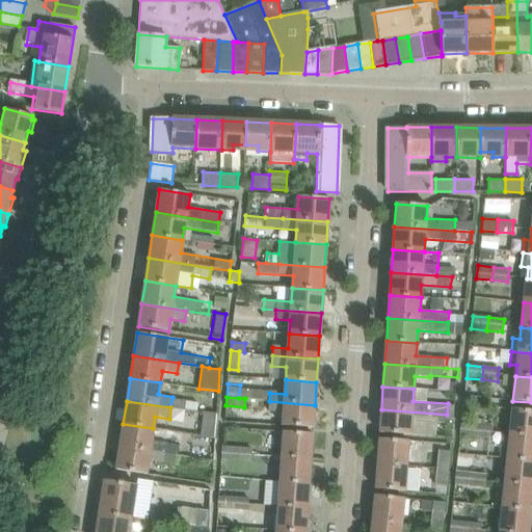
[(313,428),(315,405),(269,401),(268,409),(283,410),(282,426),(313,428)]
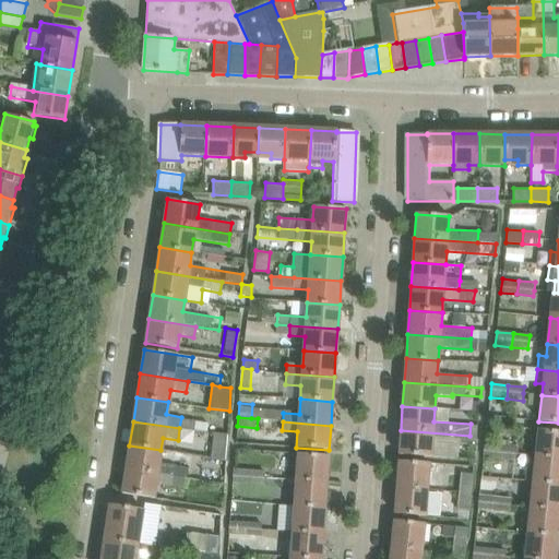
[(535,455),(558,458),(558,431),(538,429),(535,455)]
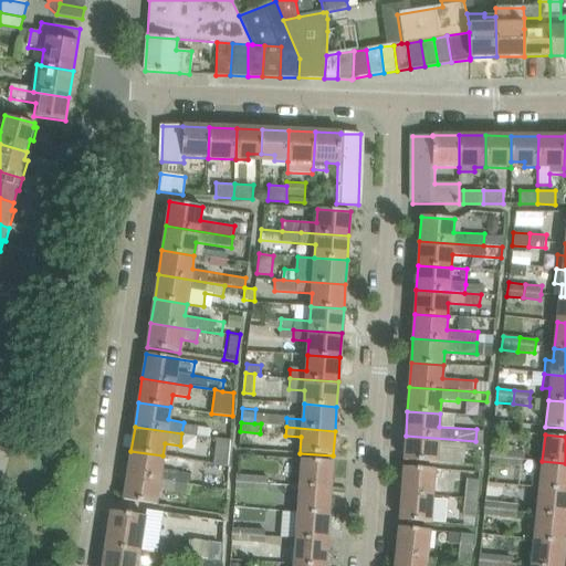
[(475,441),(406,436),(404,460),(451,463),(452,448),(475,450),(475,441)]
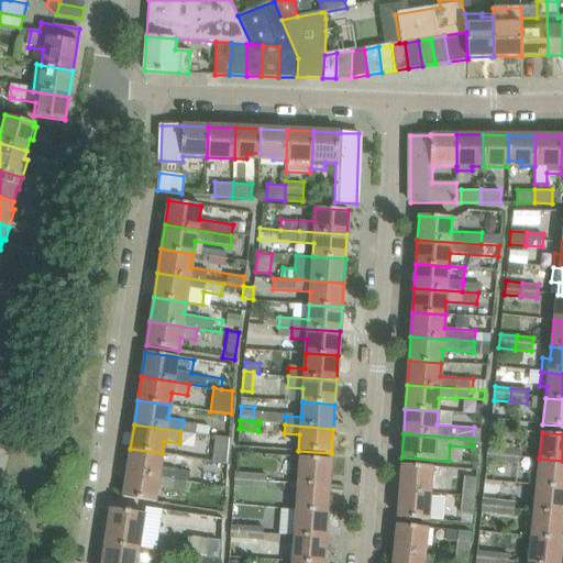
[(213,460),(228,462),(230,437),(216,435),(213,460)]
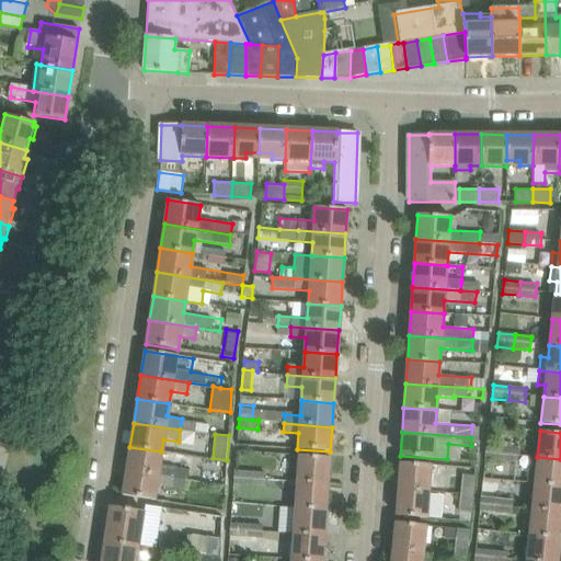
[(485,458),(502,460),(503,447),(487,446),(485,458)]
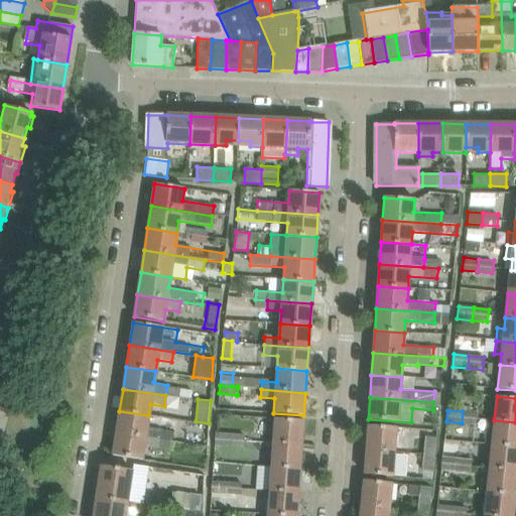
[(160,417),(148,415),(119,411),(116,433),(159,439),(160,430),(158,430),(160,417)]
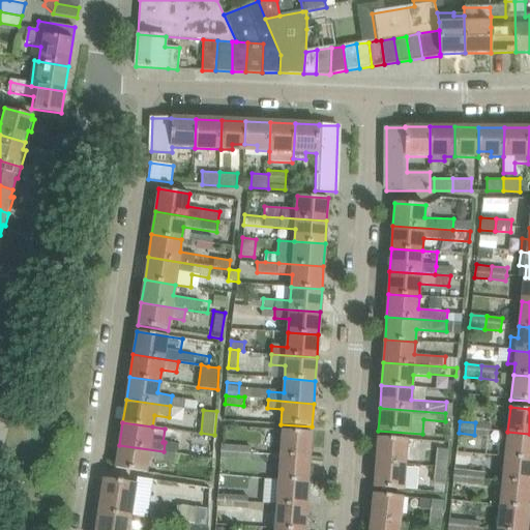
[(491,424),(475,422),(474,435),(490,436),(491,424)]
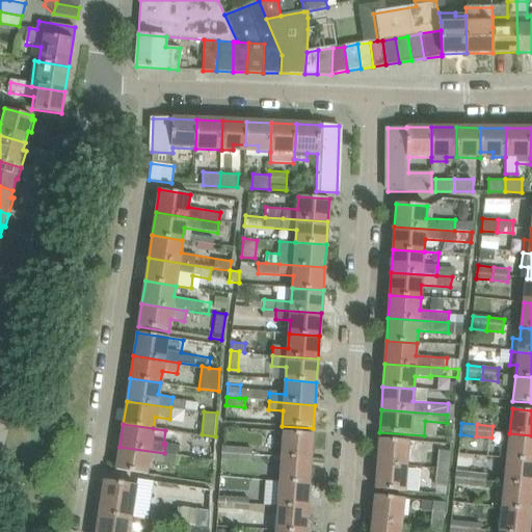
[(283,431),(281,456),(311,458),(313,434),(283,431)]
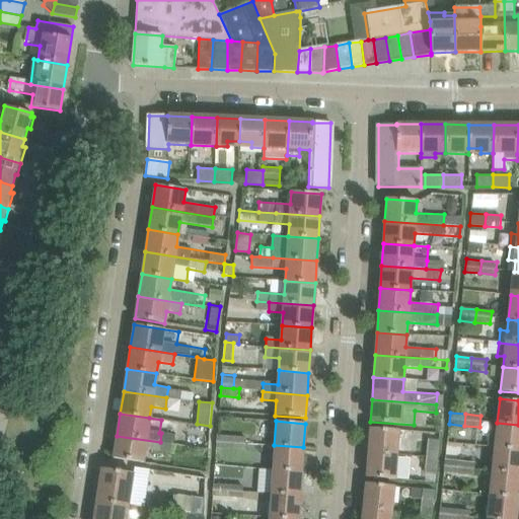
[(518,425),(497,423),(496,433),(491,433),(489,447),(495,447),(518,449),(518,425)]
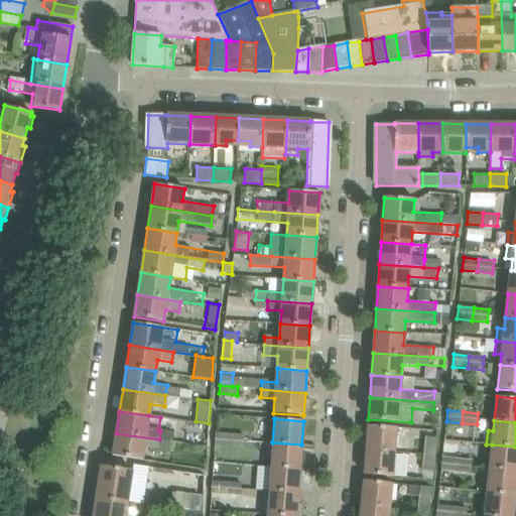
[(368,425),(366,450),(393,452),(395,427),(368,425)]
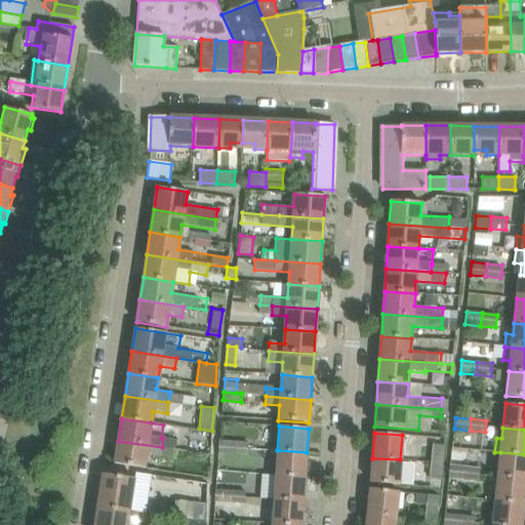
[(218,452),(234,453),(235,440),(219,439),(218,452)]
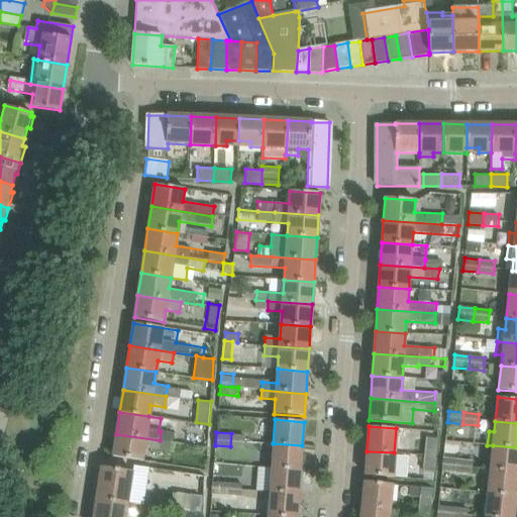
[(245,434),(231,433),(230,446),(244,447),(245,434)]
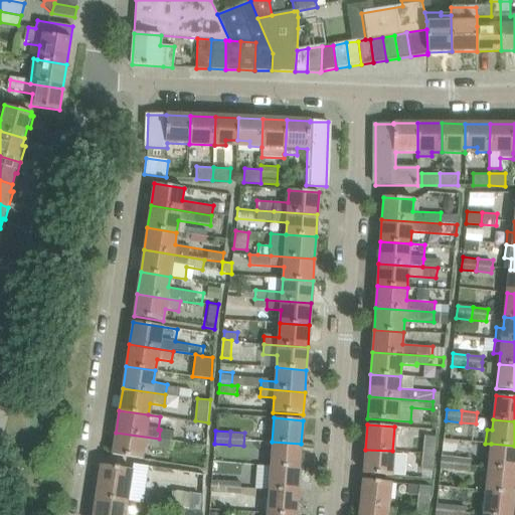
[(116,433),(112,455),(142,459),(144,447),(171,452),(172,442),(159,439),(116,433)]
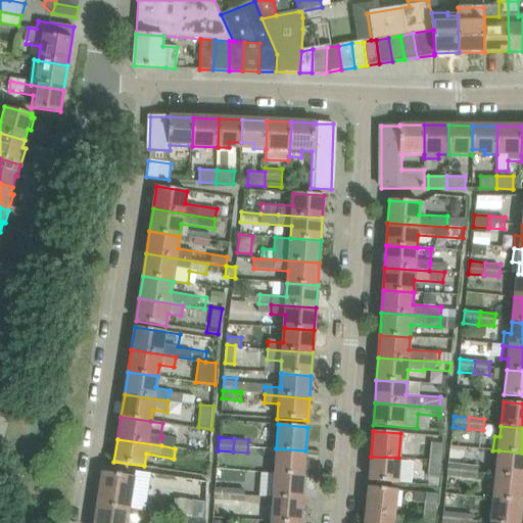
[(431,441),(429,460),(441,461),(442,442),(431,441)]
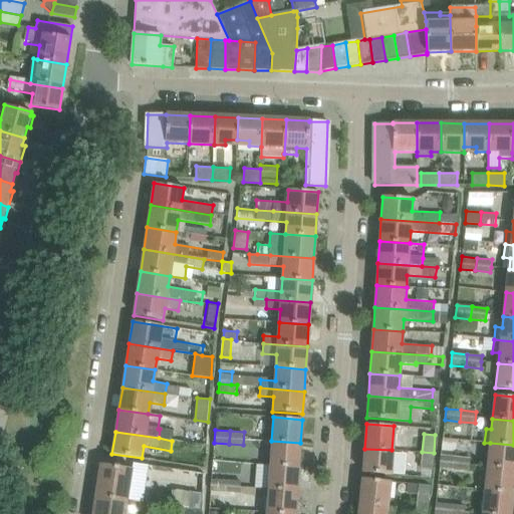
[(270,454),(269,465),(298,467),(300,443),(271,441),(270,454)]
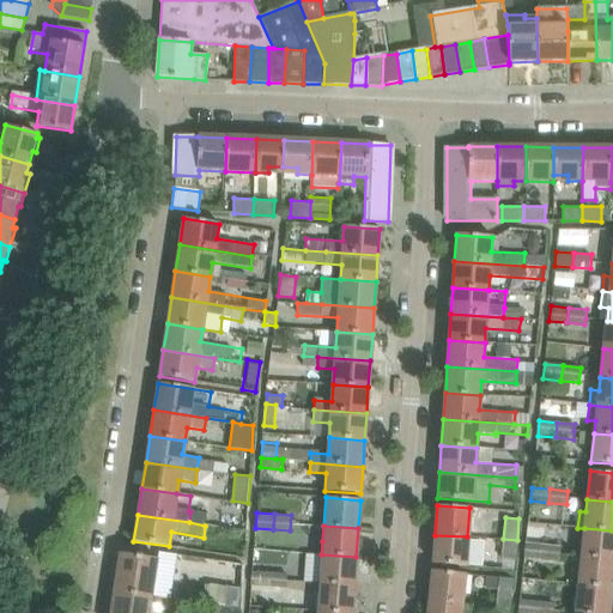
[(612,530),(584,528),(581,557),(612,559),(612,530)]
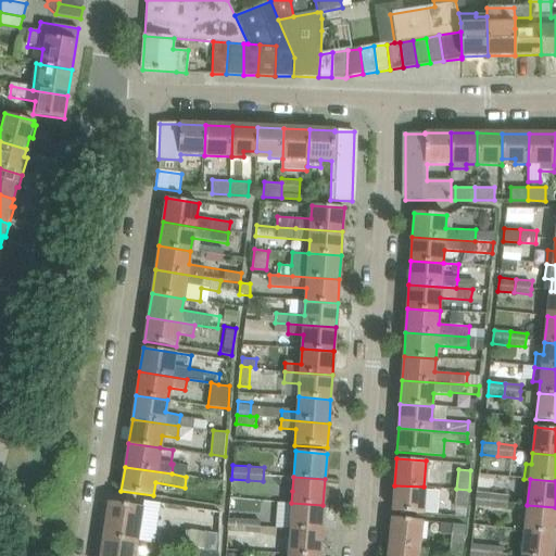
[(394,485),(392,512),(421,514),(421,512),(424,487),(394,485)]
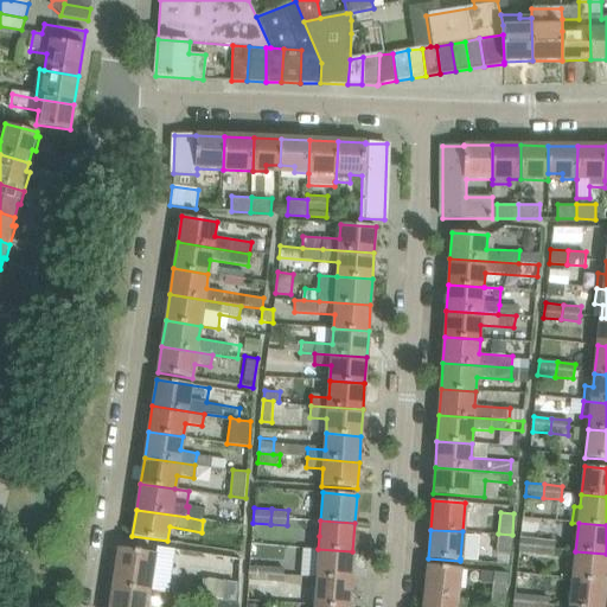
[(509,563),(512,535),(498,534),(496,562),(509,563)]
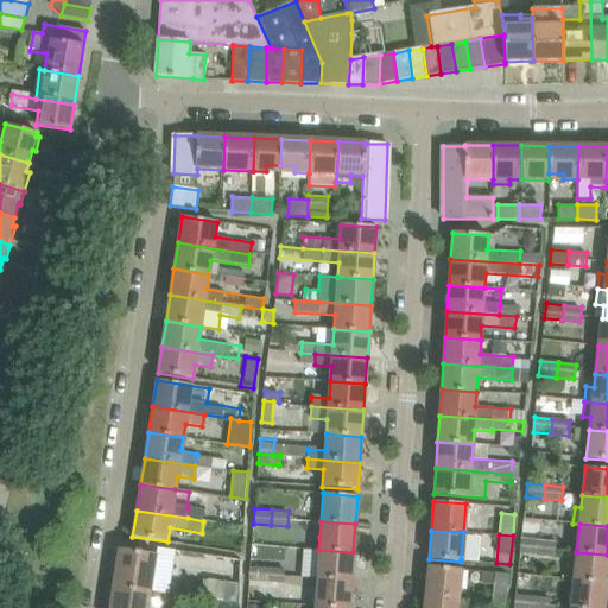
[(523,537),(520,552),(538,553),(540,539),(523,537)]
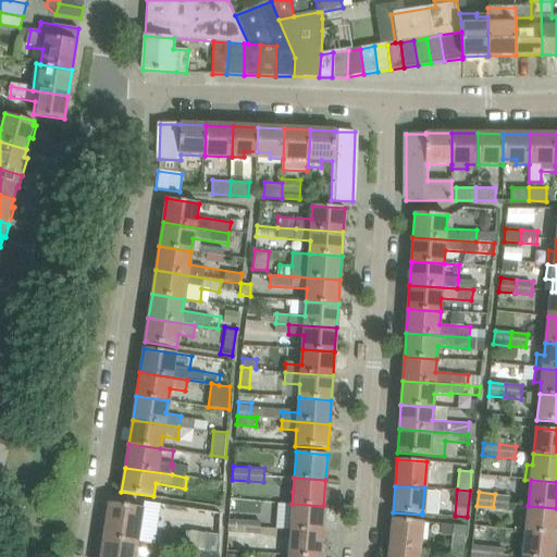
[(509,509),(510,503),(511,496),(495,494),(493,507),(509,509)]
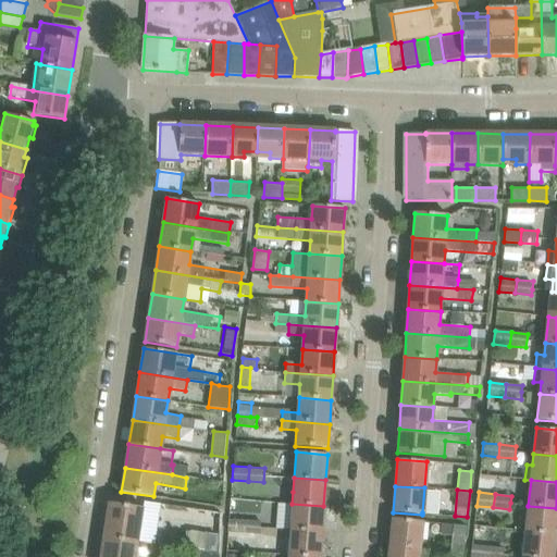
[(103,536),(133,541),(137,542),(143,508),(109,503),(103,536)]
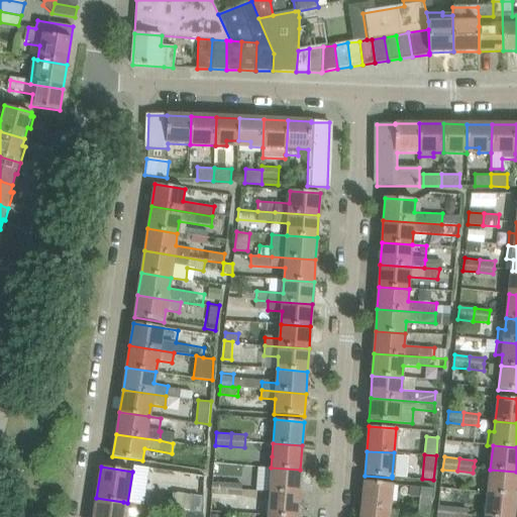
[(257,467),(255,491),(270,492),(298,494),(300,470),(271,468),(257,467)]
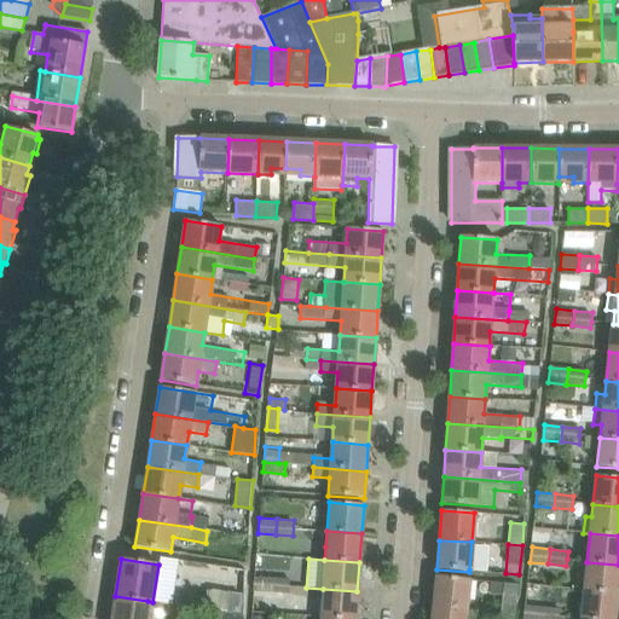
[(618,565),(586,562),(584,591),(589,591),(618,594),(618,578),(618,565)]
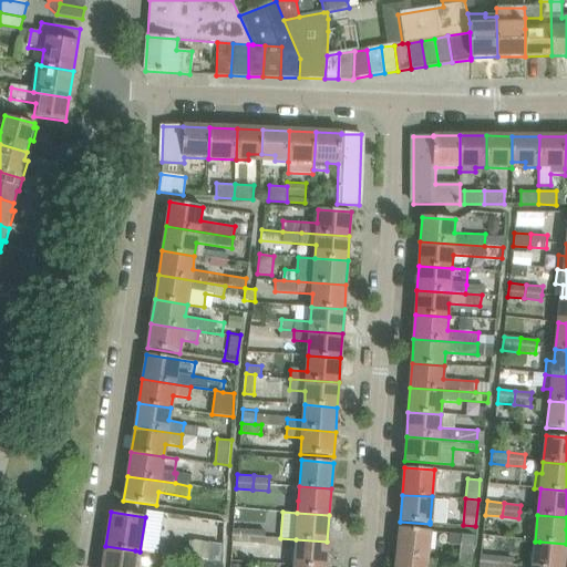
[(233,542),(248,543),(249,528),(234,527),(233,542)]
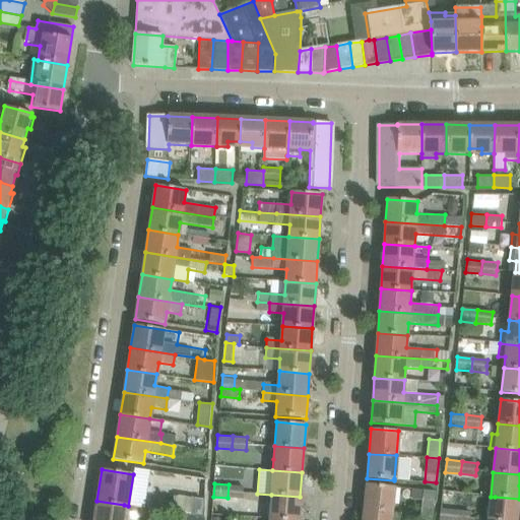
[(244,486),(229,484),(228,498),(243,499),(244,486)]
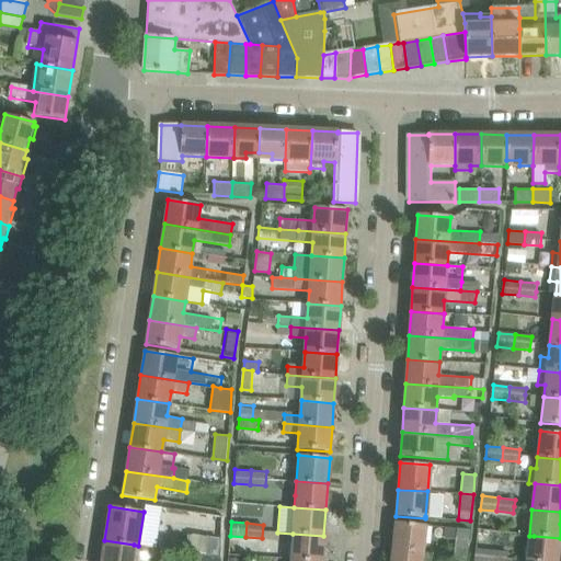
[(396,523),(392,548),(422,551),(424,526),(396,523)]
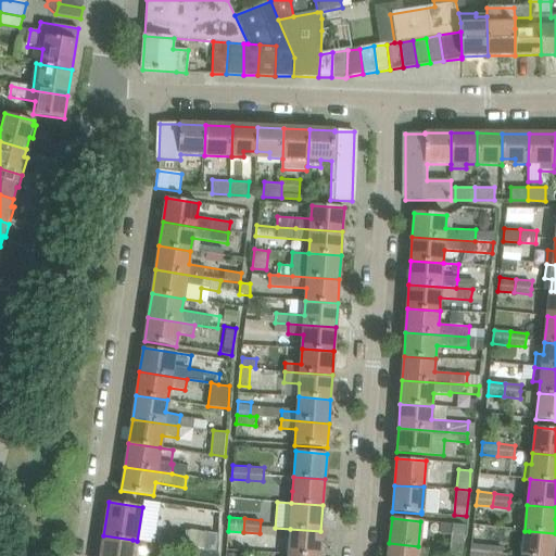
[(182,548),(193,550),(197,551),(199,531),(186,529),(182,548)]
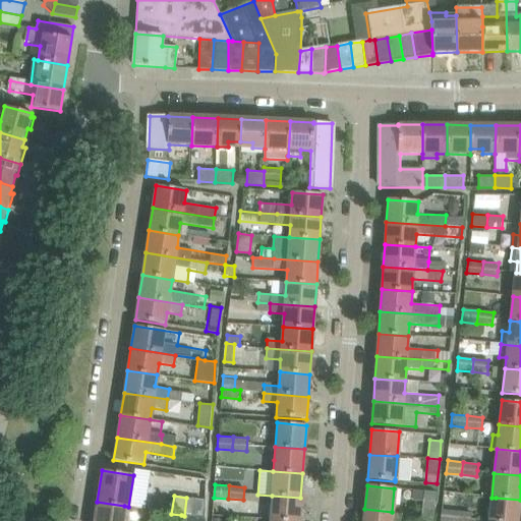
[(290,520),(298,520),(300,498),(272,496),(271,507),(276,508),(275,520),(290,520)]
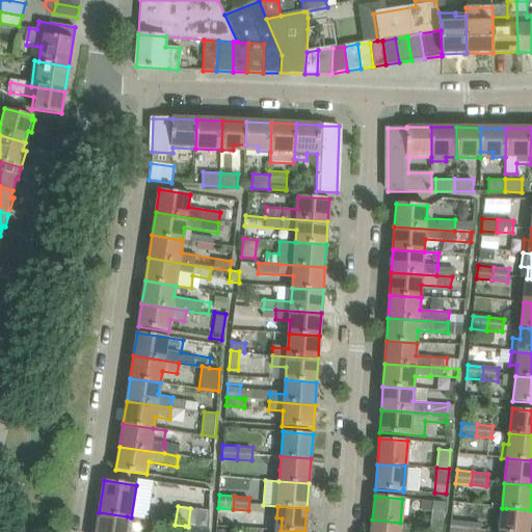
[(528,531),(531,510),(506,508),(505,521),(500,521),(499,531),(528,531)]
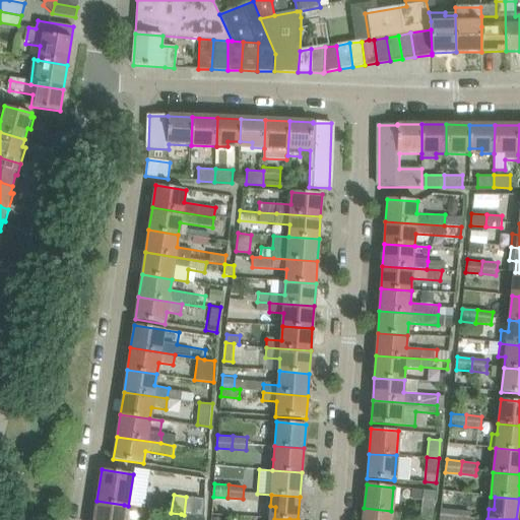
[(424,498),(421,515),(433,516),(434,499),(424,498)]
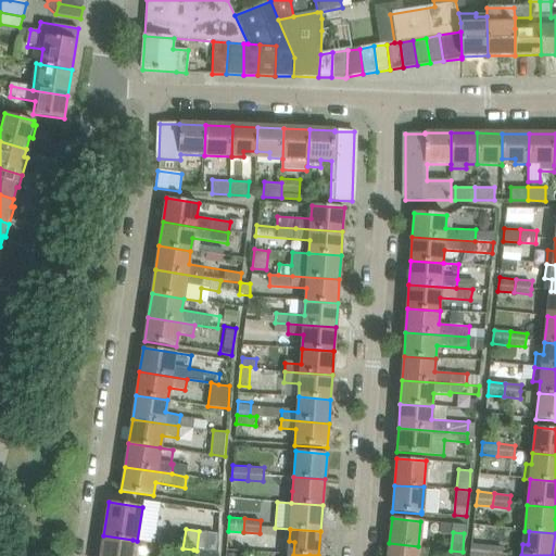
[(133,540),(103,535),(100,555),(134,555),(137,541),(133,540)]
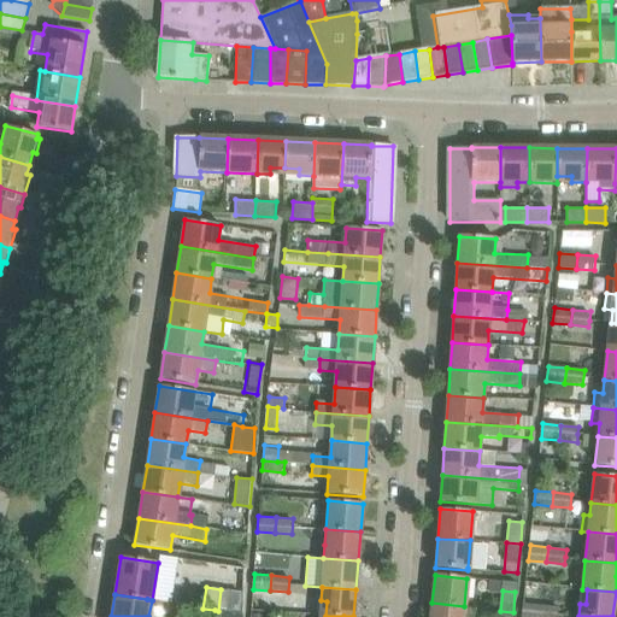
[(432,603),(429,616),(462,616),(464,606),(432,603)]
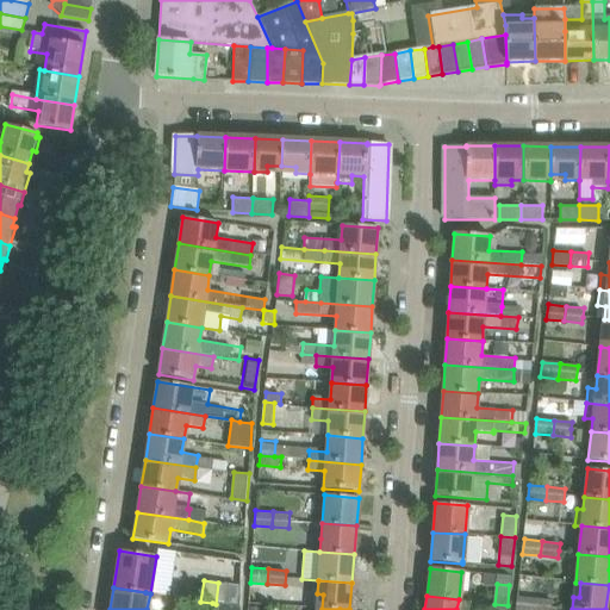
[(518,597),(517,604),(516,609),(534,609),(536,599),(518,597)]
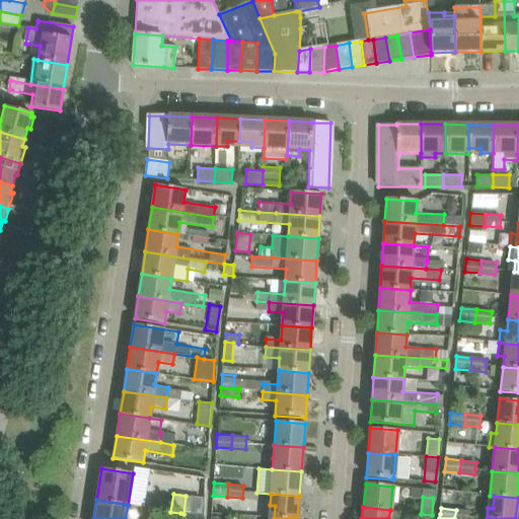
[(469,518),(471,511),(456,510),(454,518),(469,518)]
